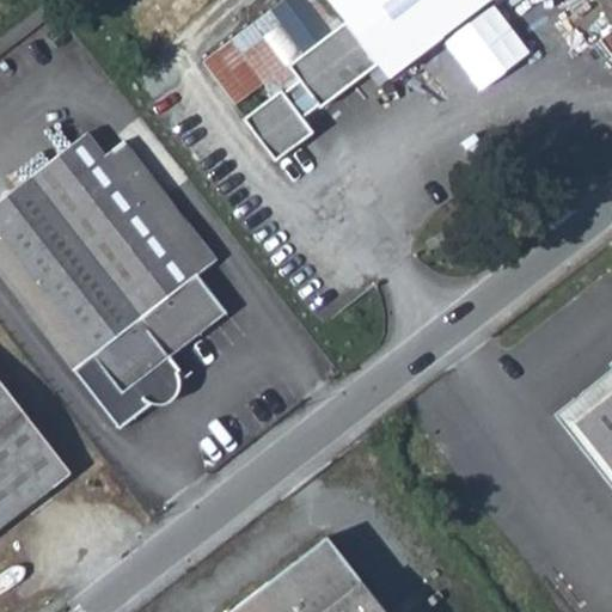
[(414,56),(368,0),(330,0),(344,18),(288,61),(300,75),(282,90),(280,87),(243,116),(275,159),(313,129),(303,117),(320,103),(324,106),(379,63),(390,75),(414,56)]
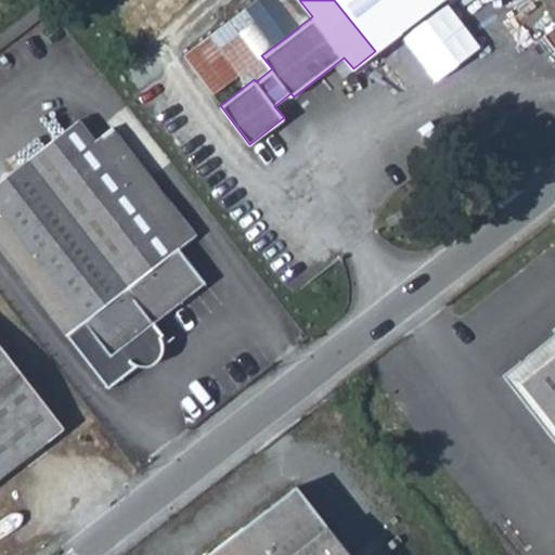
[(441,0),(334,0),(375,51),(441,0)]
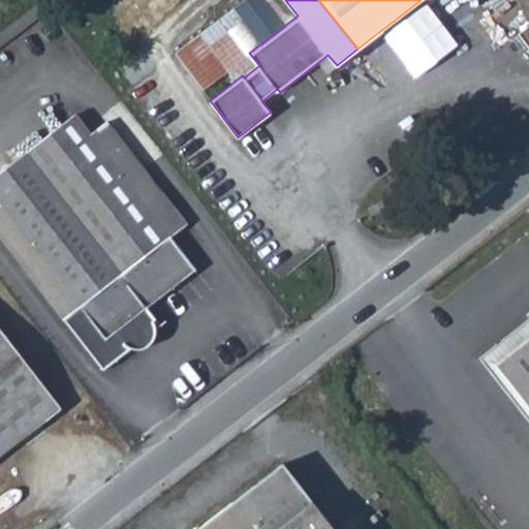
[(528,20),(516,31),(528,48),(528,20)]
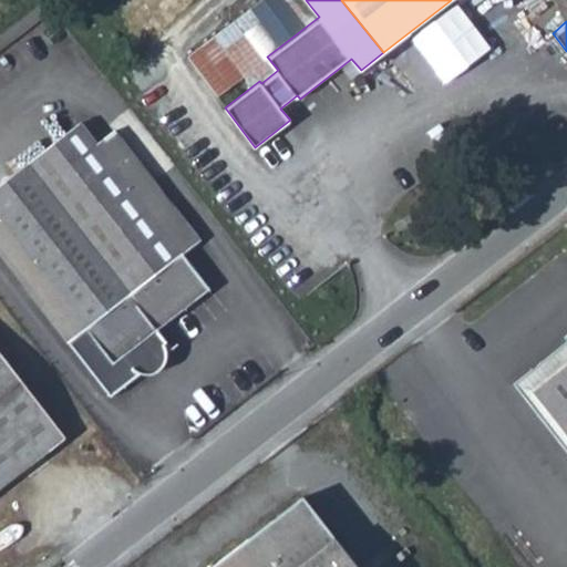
[(0,253),(112,393),(142,370),(153,371),(158,370),(158,357),(173,347),(158,328),(210,287),(183,251),(200,238),(114,127),(96,141),(79,119),(0,181),(0,216),(0,217),(0,216),(0,253)]
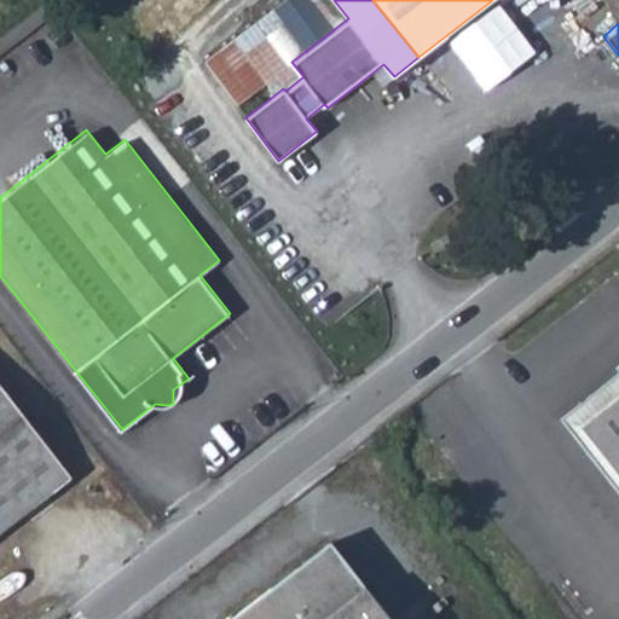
[(618,368),(566,410),(618,476),(618,368)]
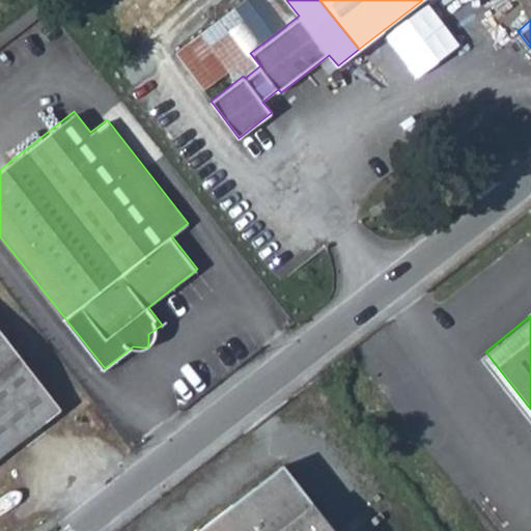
[(0,451),(59,406),(0,328),(0,451)]
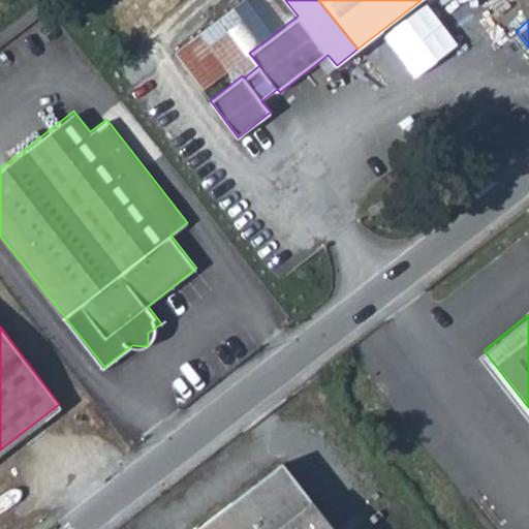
[(333,528),(284,468),(206,528),(333,528)]
